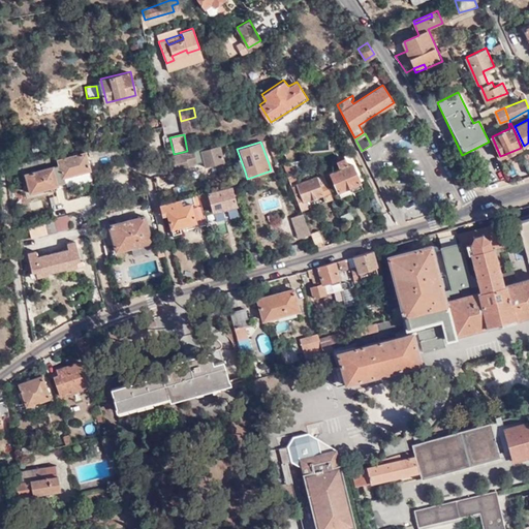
[(218,144),(170,156),(175,172),(188,168),(187,165),(203,161),(204,167),(222,161),(218,144)]
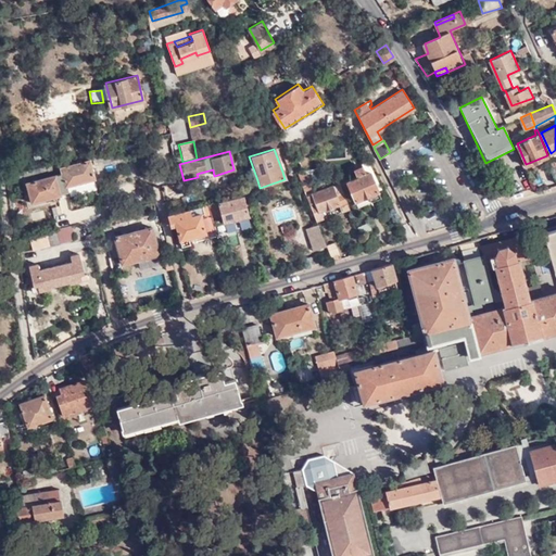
[(86,155),(15,173),(16,180),(59,169),(60,174),(24,182),(29,202),(59,194),(59,191),(66,190),(65,185),(93,178),(89,160),(88,160),(86,155)]
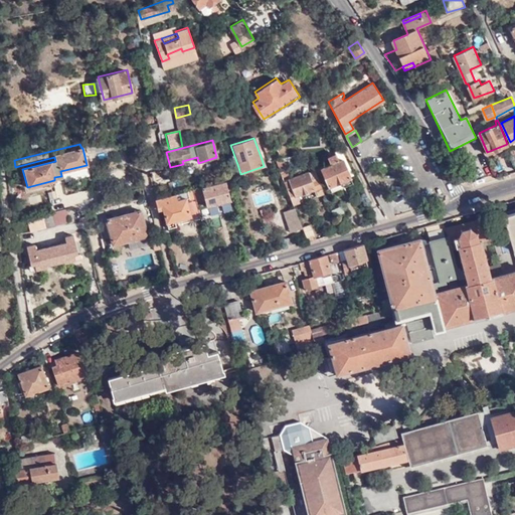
[(353,183),(342,157),(338,159),(335,153),(327,156),(330,162),(321,166),(329,186),(342,180),(344,186),(353,183)]
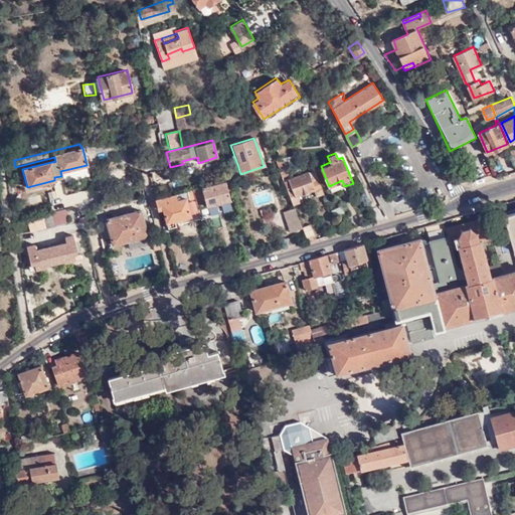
[(283,181),(292,204),(300,201),(297,194),(314,187),(316,195),(324,193),(315,169),(283,181)]
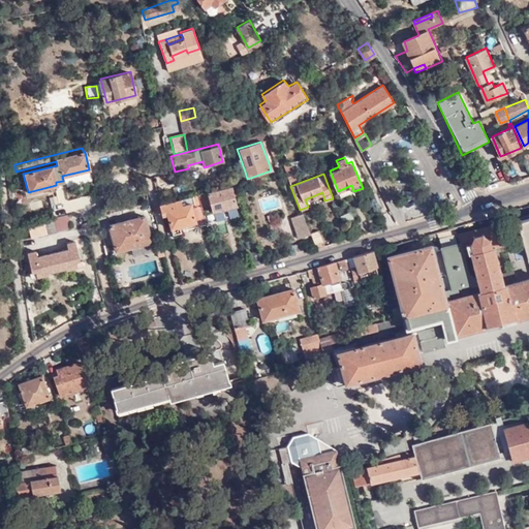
[(229,187),(195,195),(198,205),(203,217),(206,216),(203,205),(209,204),(212,214),(237,208),(229,187)]
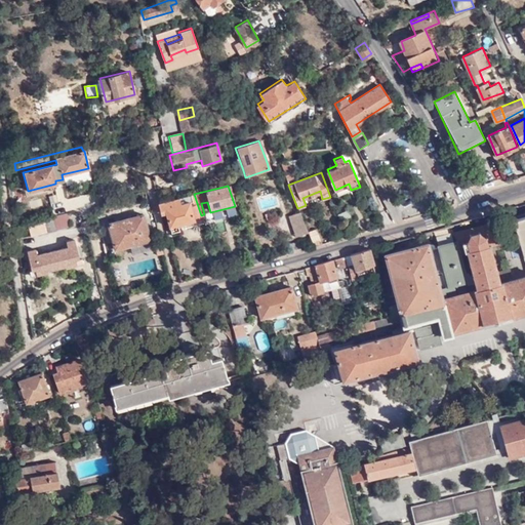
[(194,194),(158,203),(159,210),(161,216),(166,215),(171,234),(179,232),(177,226),(193,221),(189,202),(191,202),(192,205),(197,203),(194,194)]
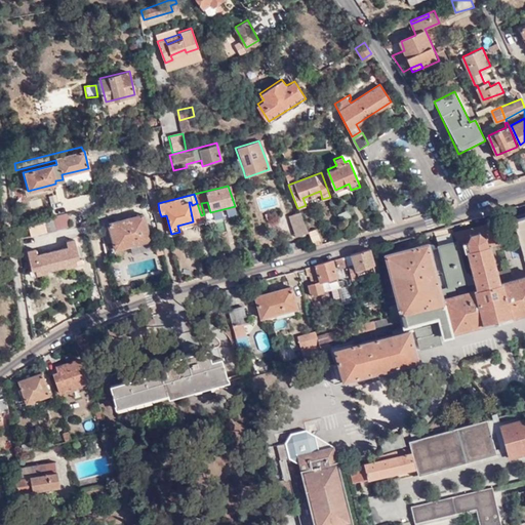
[(288,215),(295,236),(307,231),(299,211),(288,215)]
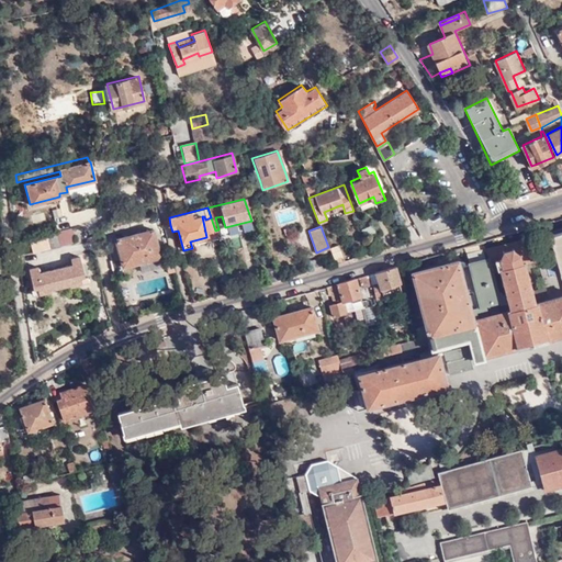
[(364,237),(375,233),(372,226),(361,231),(364,237)]
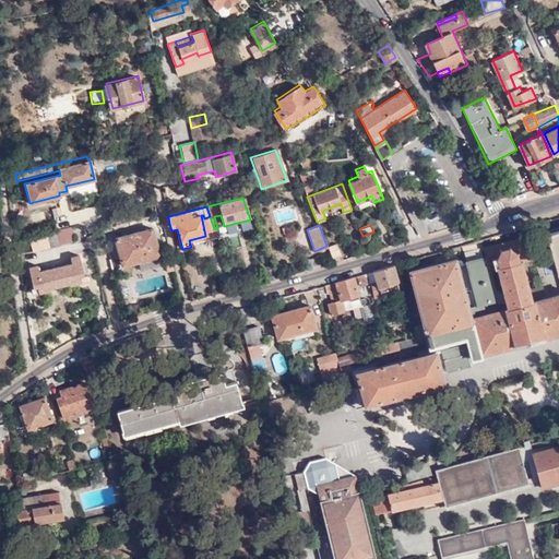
[(48,234),(27,239),(30,253),(73,242),(70,228),(48,234)]
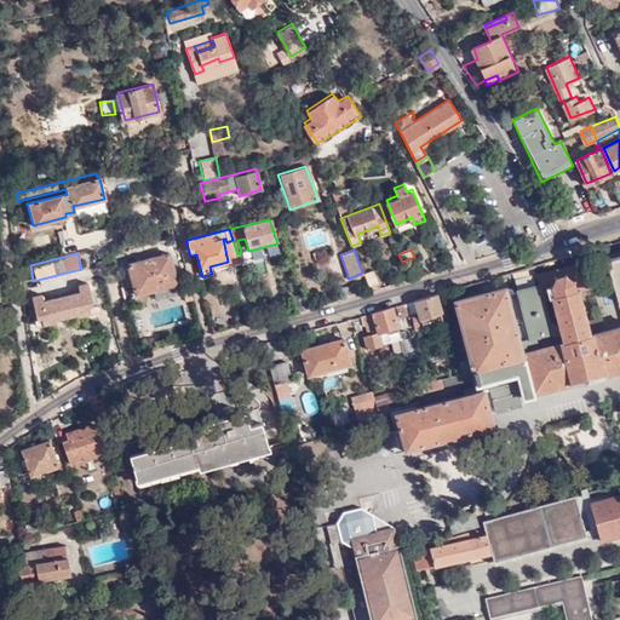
[(619,254),(607,259),(619,302),(619,300),(619,254)]
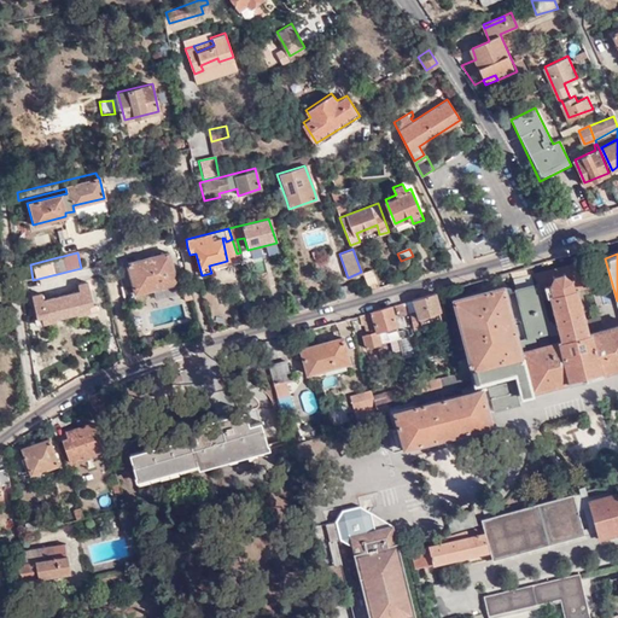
[(178,284),(169,255),(128,266),(135,295),(178,284)]
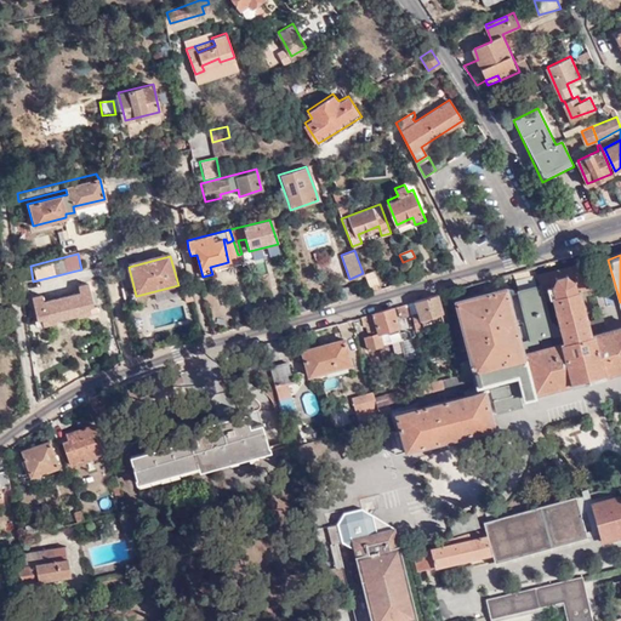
[(620,302),(608,260),(607,260),(619,302),(620,302)]
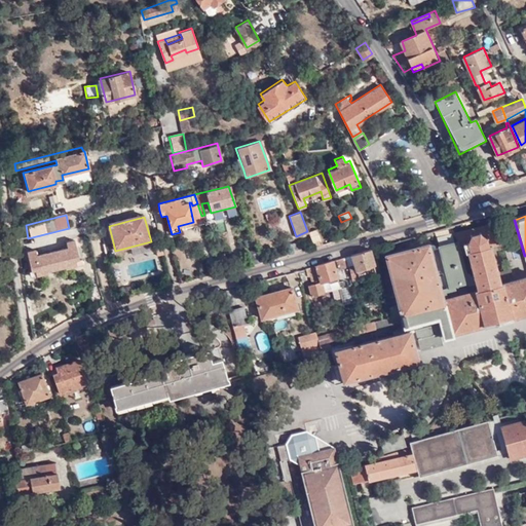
[(318,347),(321,355),(331,352),(331,350),(336,349),(345,381),(419,360),(409,325),(441,316),(446,338),(454,336),(454,334),(525,314),(525,276),(502,284),(502,279),(515,276),(513,268),(499,272),(494,251),(501,249),(494,223),(457,232),(458,240),(455,241),(441,245),(430,248),(429,243),(387,255),(400,304),(389,307),(392,316),(395,324),(366,332),(365,332),(352,335),(338,339),(317,345),(318,347)]
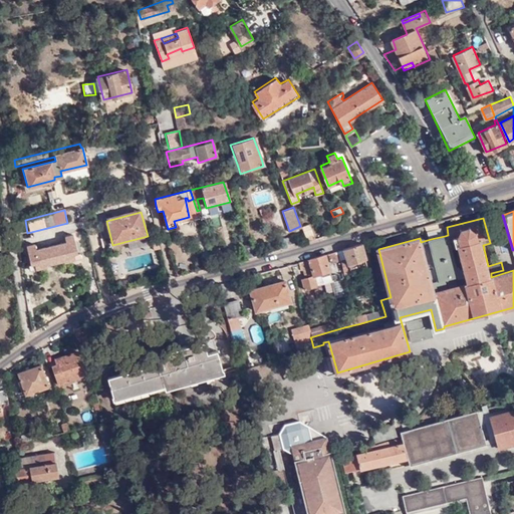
[(300,226),(306,241),(315,238),(309,223),(300,226)]
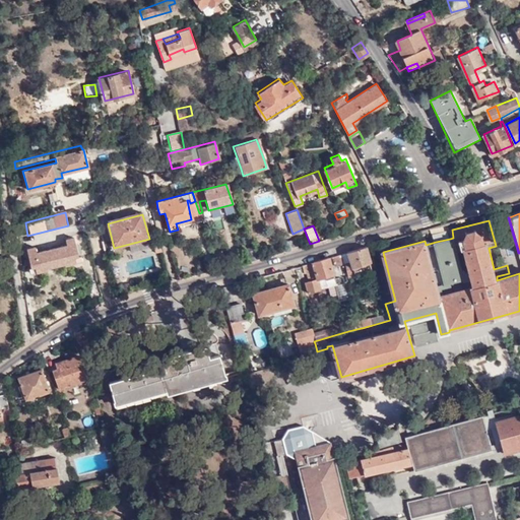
[(436,242),(450,239),(447,230),(434,234),(436,242)]
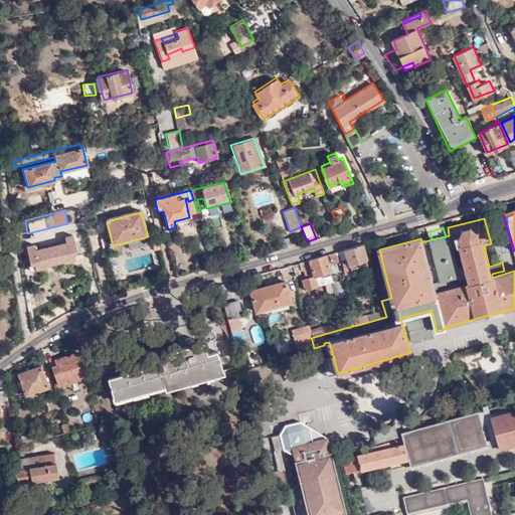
[(33,245),(26,247),(31,266),(34,265),(36,272),(47,269),(46,267),(62,263),(63,264),(75,261),(73,255),(76,253),(72,236),(64,238),(65,242),(35,250),(33,245)]
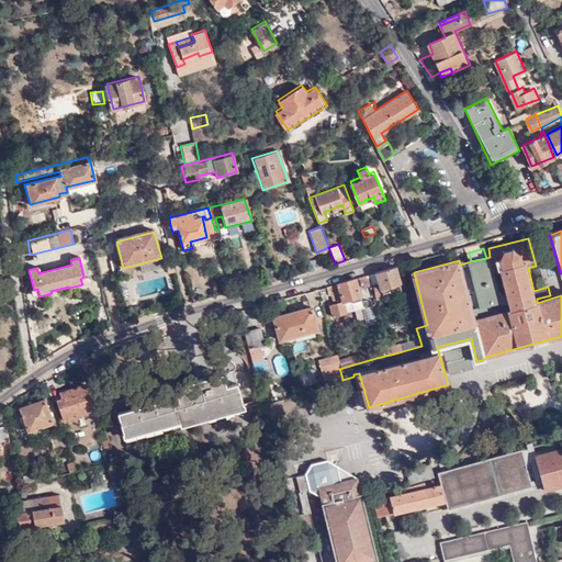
[(401,283),(395,266),(375,271),(381,290),(374,293),(377,301),(401,290),(400,284),(401,283)]
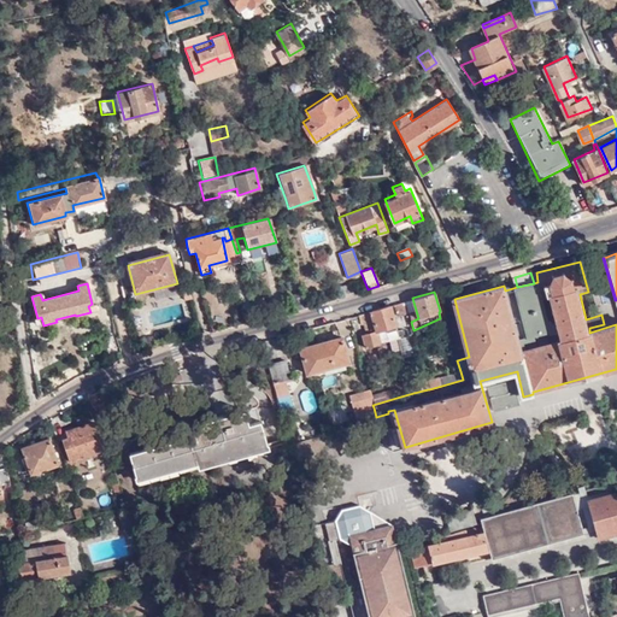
[(405,300),(397,303),(399,316),(409,313),(405,300)]
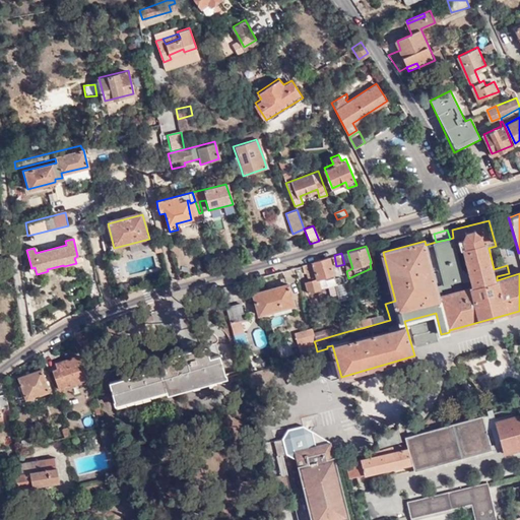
[(329,257),(305,264),(309,281),(306,282),(309,293),(321,288),(318,278),(334,274),(329,257)]
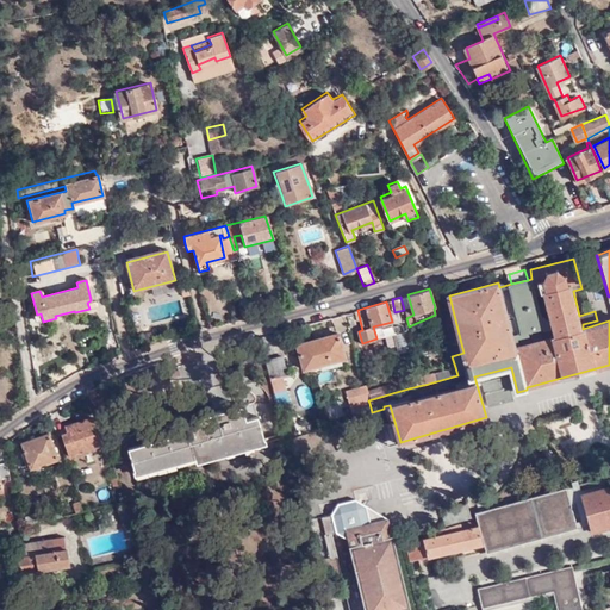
[(344,359),(337,335),(297,346),(303,371),(344,359)]
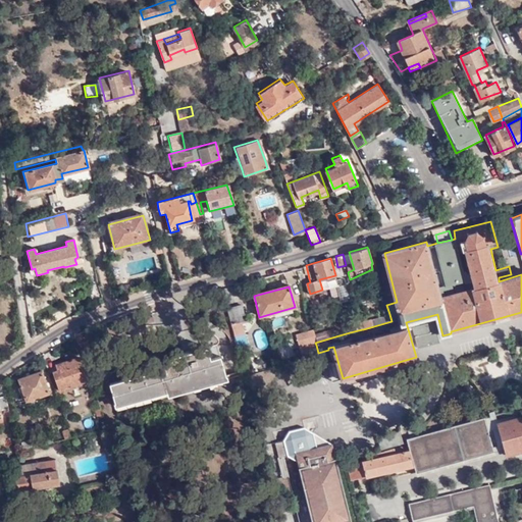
[(242,306),(227,310),(231,325),(246,321),(242,306)]
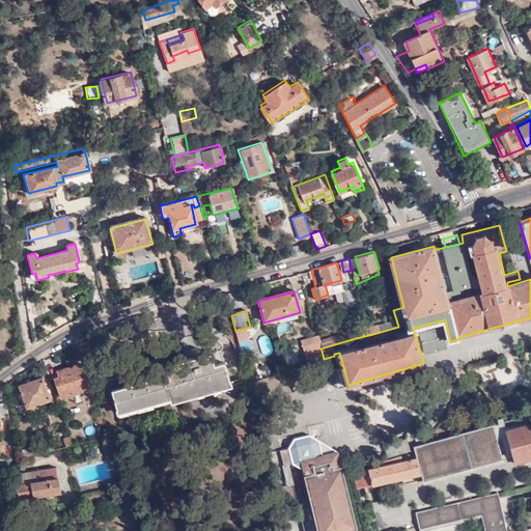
[(398,327),(396,319),(367,327),(369,335),(398,327)]
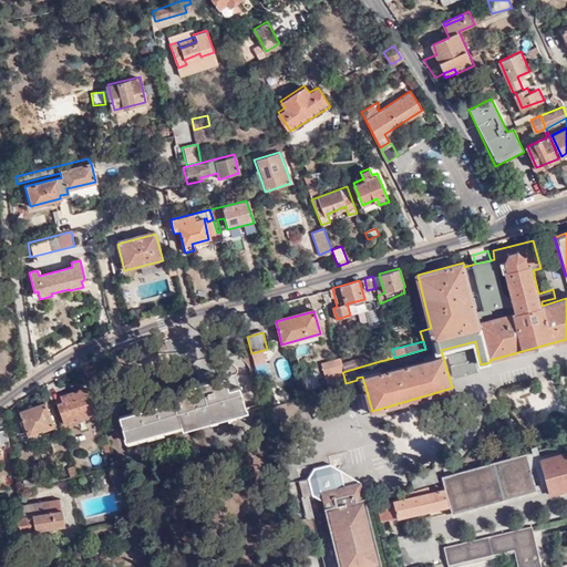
[(377,350),(380,361),(393,358),(390,346),(377,350)]
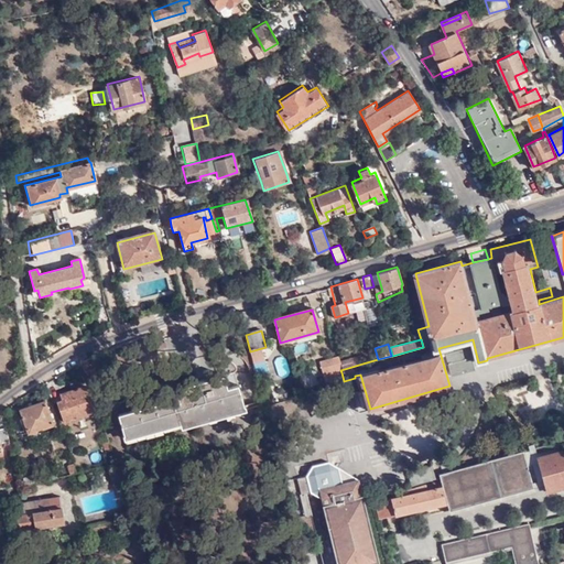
[(470,346),(446,351),(453,376),(477,368),(470,346)]
